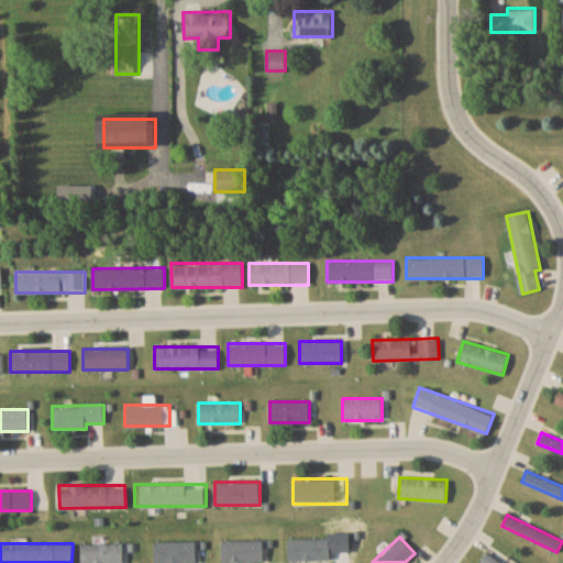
[(122,562),(122,543),(80,543),(80,562),(122,562)]
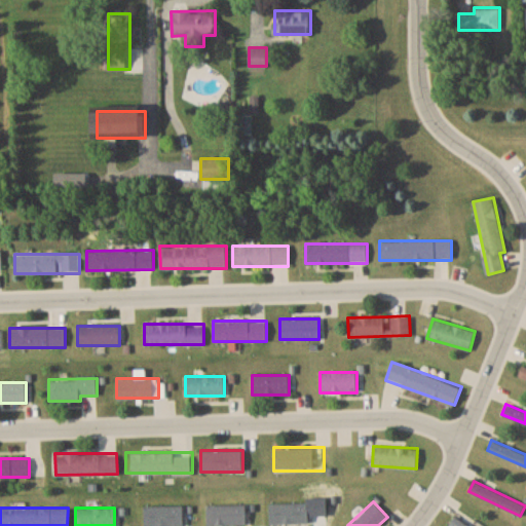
[(447,525),(470,525),(454,516),(447,525)]
